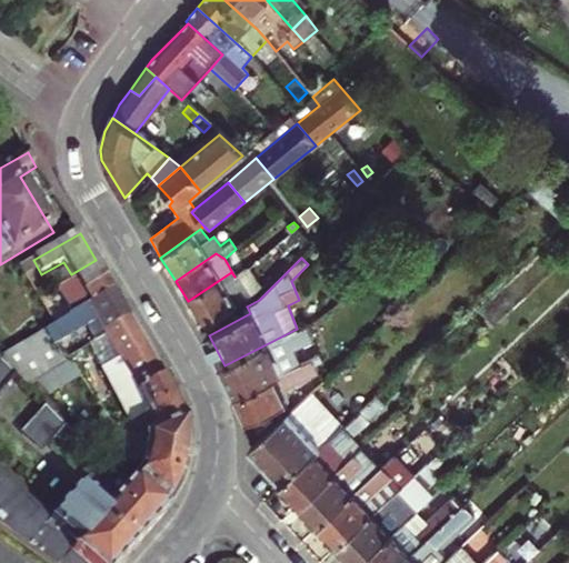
[(71,274),(79,288),(70,293),(81,311),(115,291),(96,260),(71,274)]
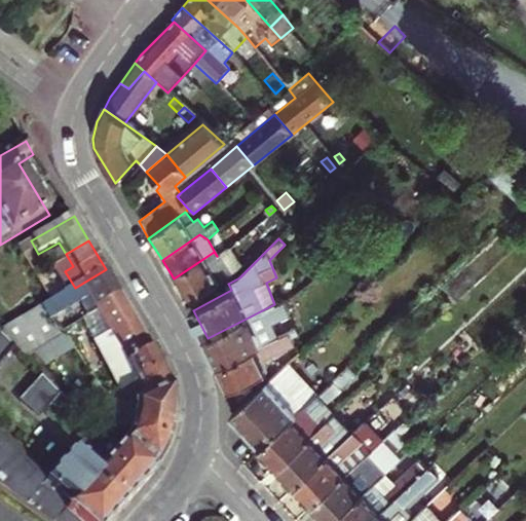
[(174,278),(190,306),(232,274),(217,256),(214,252),(174,278)]
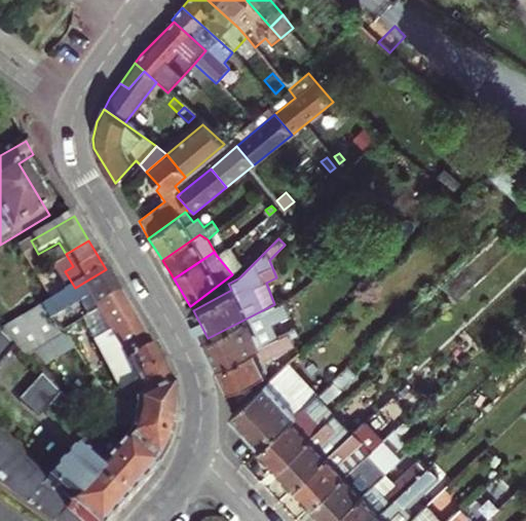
[(63,256),(47,265),(50,271),(67,262),(63,256)]
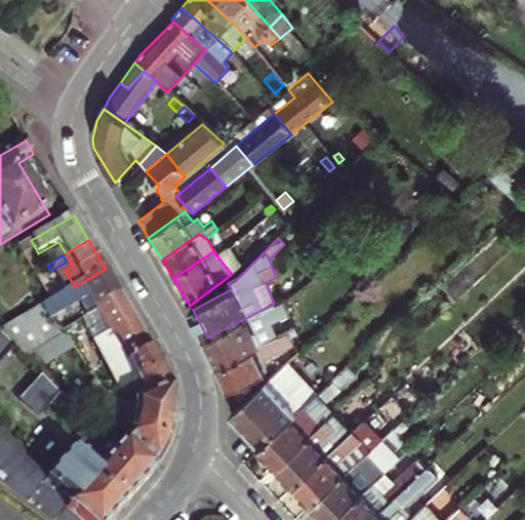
[(88,300),(94,311),(121,293),(106,269),(75,287),(51,302),(42,307),(52,320),(88,300)]
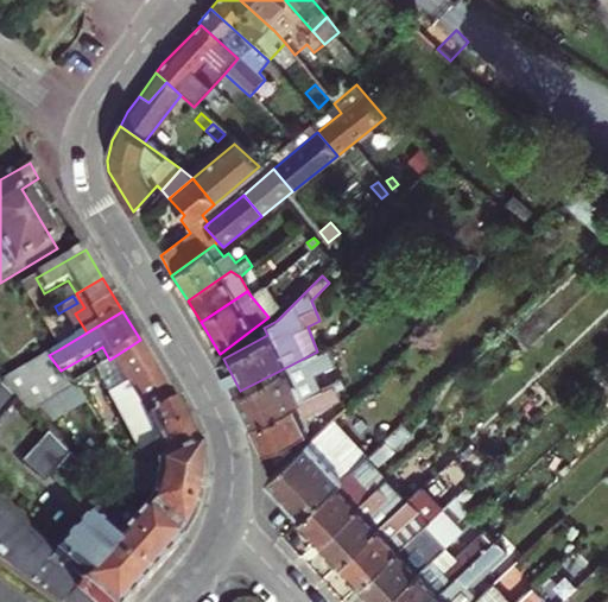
[(173,395),(140,340),(109,360),(70,385),(74,390),(81,398),(106,385),(102,378),(115,371),(126,388),(111,398),(138,454),(143,452),(159,447),(163,442),(190,430),(173,395)]
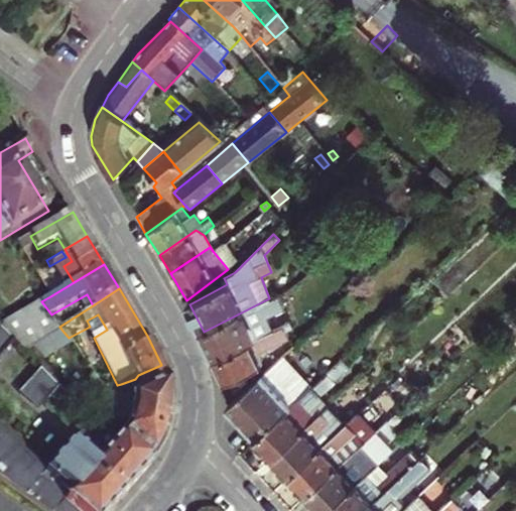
[(204,332),(217,358),(271,331),(266,317),(275,313),(269,298),(204,332)]
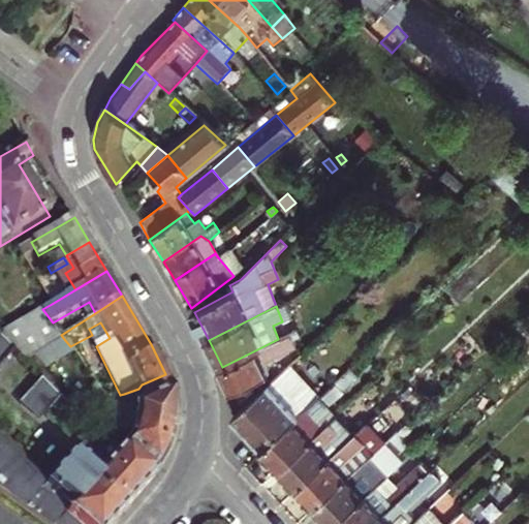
[(7,331),(35,358),(64,339),(61,335),(53,322),(42,309),(7,331)]
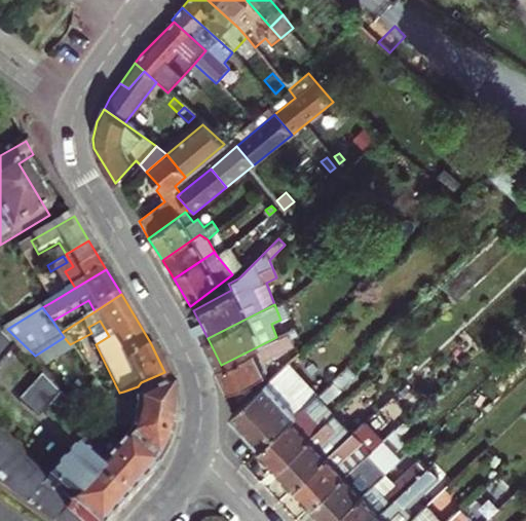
[(35,356),(7,329),(0,333),(0,337),(13,350),(25,362),(35,356)]
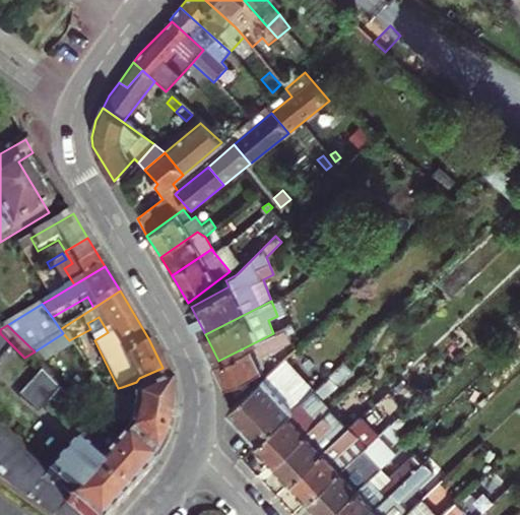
[(218,361),(230,384),(251,374),(263,368),(259,357),(291,340),(289,334),(293,332),(288,326),(273,333),(218,361)]
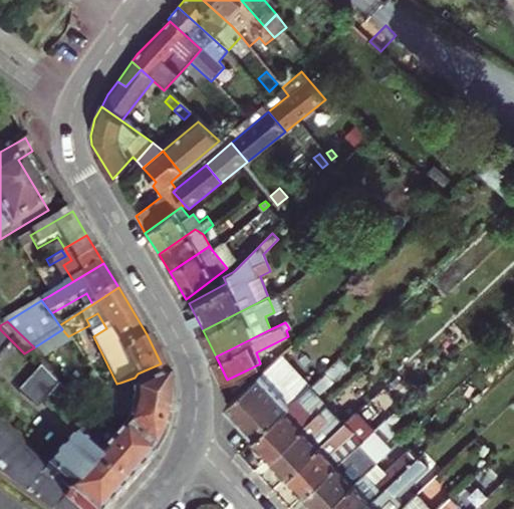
[(0,356),(13,342),(0,329),(0,481),(37,508),(114,508),(127,495),(149,469),(122,445),(113,445),(89,423),(84,417),(71,431),(77,437),(44,474),(38,481),(0,446),(0,356)]
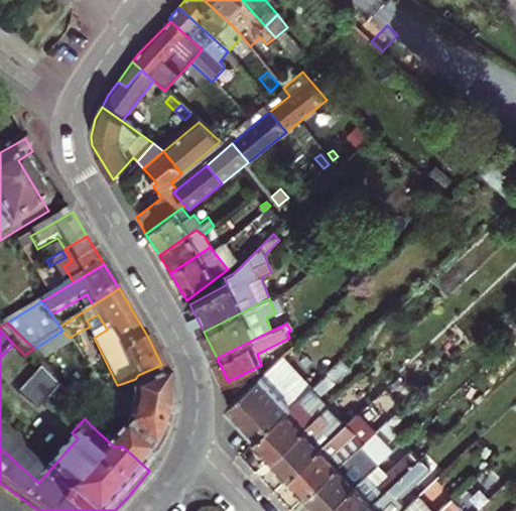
[(245,423),(288,384),(299,375),(283,358),(265,375),(255,384),(231,408),(245,423)]
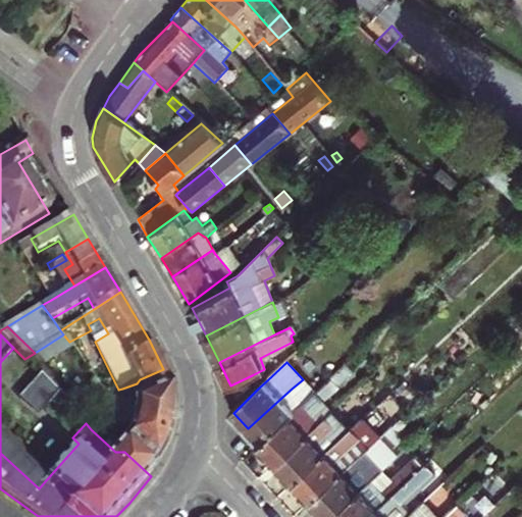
[(137,383),(145,401),(171,390),(165,375),(163,369),(140,379),(137,383)]
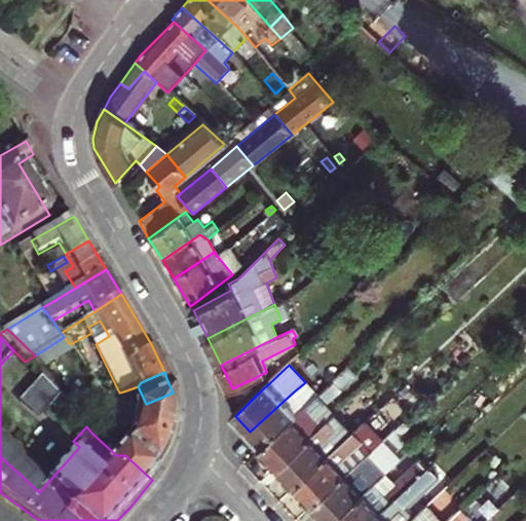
[(254,378),(260,392),(270,382),(266,372),(254,378)]
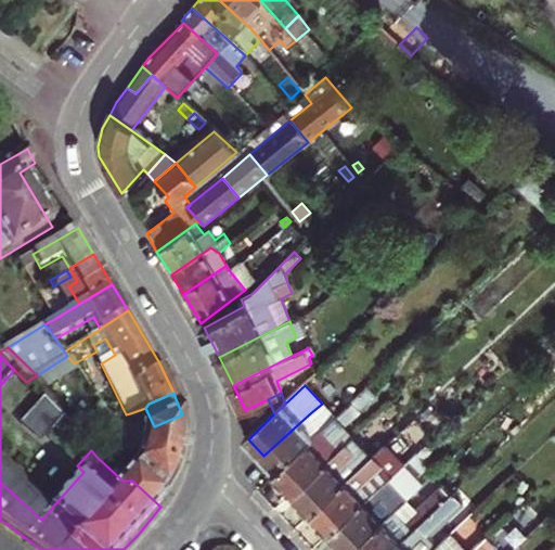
[(51,433),(65,418),(44,398),(30,413),(51,433)]
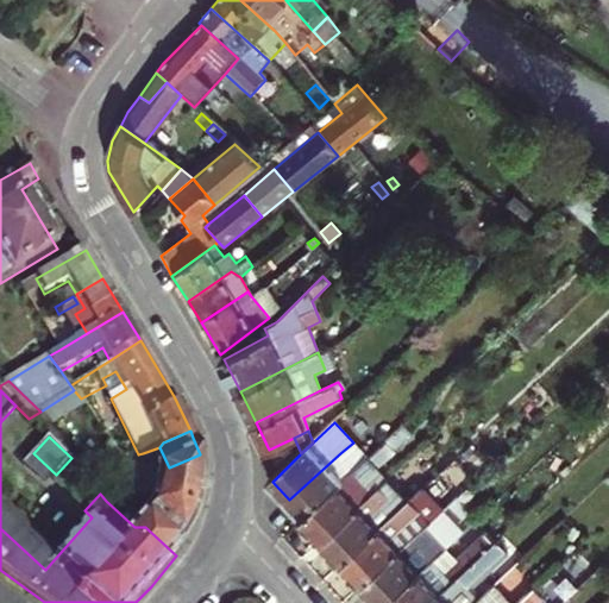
[(371,462),(358,473),(308,520),(326,540),(387,483),(376,471),(401,447),(394,439),(371,462)]
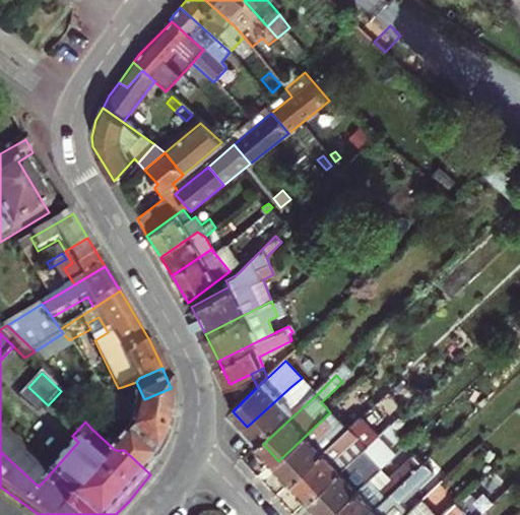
[(290,387),(247,427),(255,436),(263,444),(306,404),(317,394),(302,378),(290,387)]
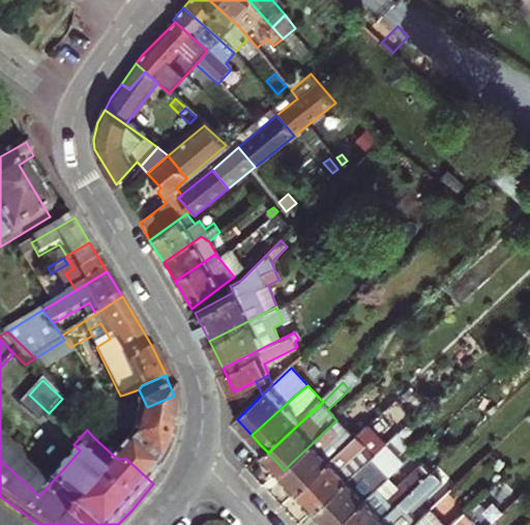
[(147,407),(139,389),(124,395),(127,401),(134,412),(147,407)]
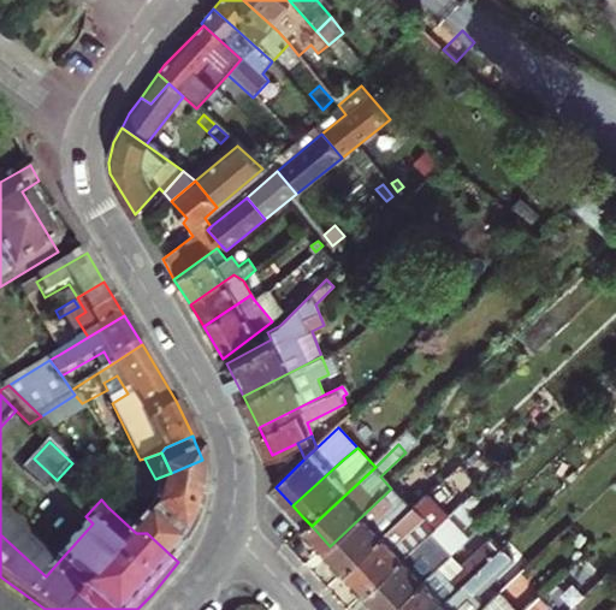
[(34,459),(21,472),(43,493),(57,480),(34,459)]
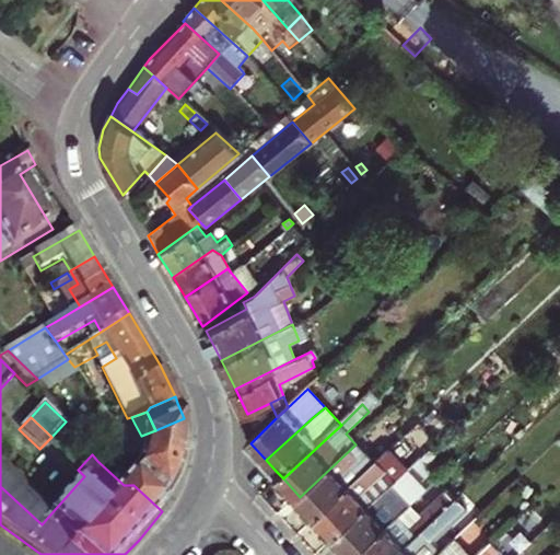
[(104,450),(123,457),(183,477),(186,467),(189,455),(190,444),(188,428),(184,418),(155,430),(141,436),(141,446),(109,436),(104,446),(104,450)]
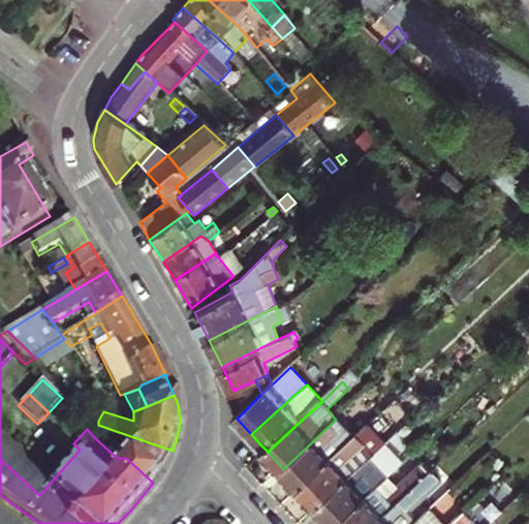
[(62,398),(49,412),(56,420),(69,406),(65,400),(62,398)]
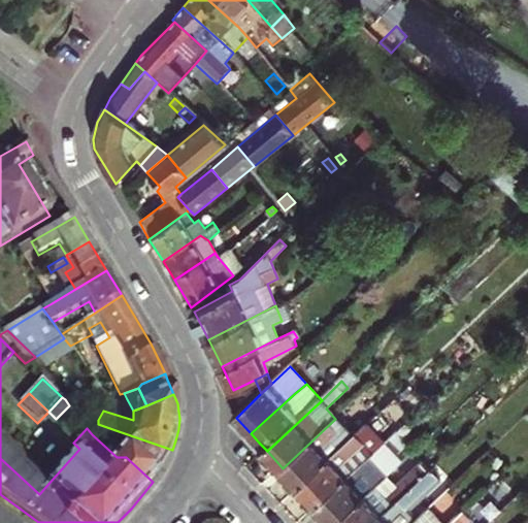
[(335,419),(283,468),(299,486),(356,433),(339,415),(335,419)]
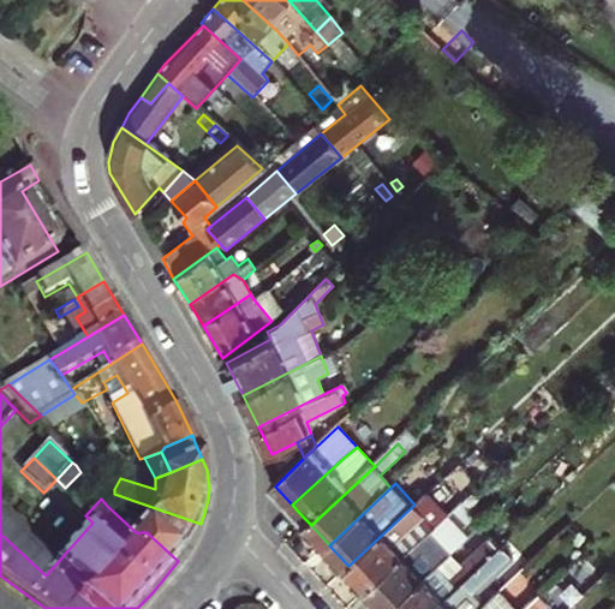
[(427,494),(415,505),(348,566),(370,590),(448,517),(427,494)]
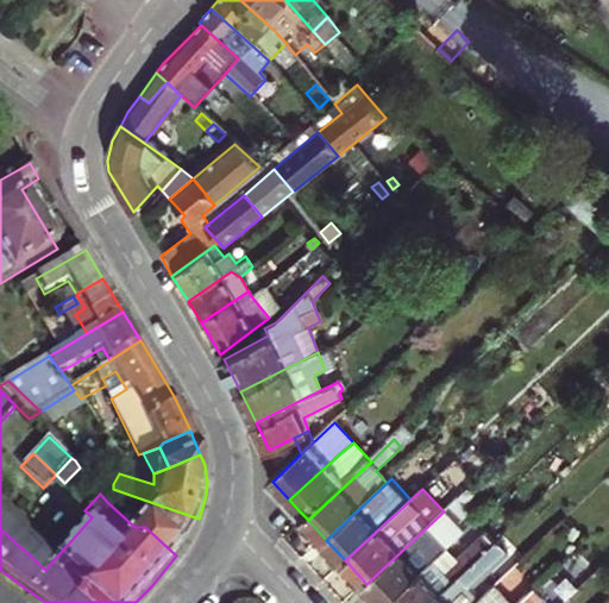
[(199,519),(133,496),(129,512),(145,527),(176,556),(198,527),(199,519)]
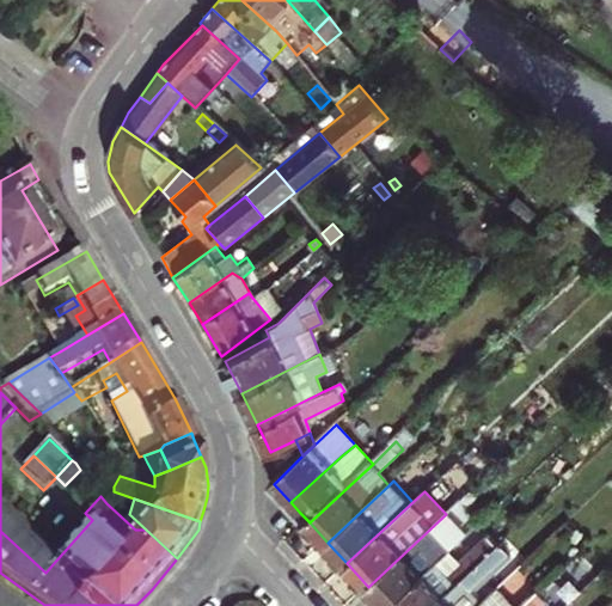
[(390,605),(435,563),(469,531),(450,509),(446,514),(368,587),(378,597),(385,605),(390,605)]
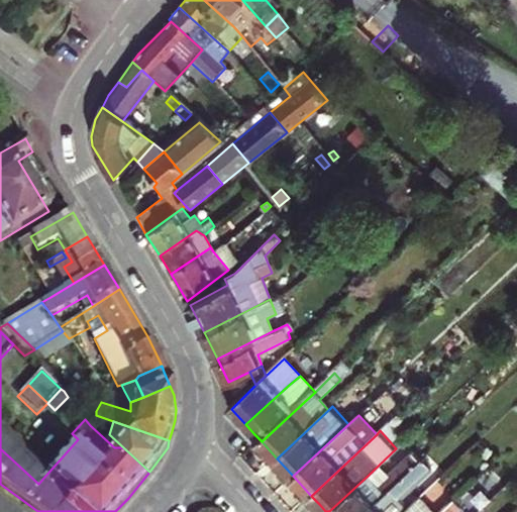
[(44,477),(0,435),(0,448),(38,484),(44,477)]
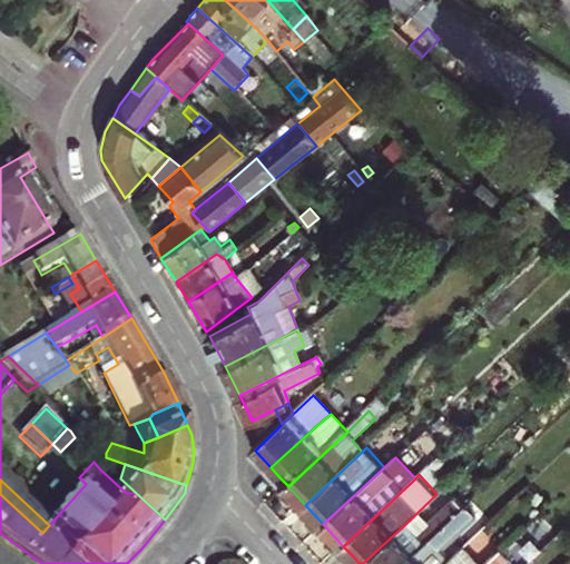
[(446,524),(404,563),(443,563),(449,558),(443,552),(474,521),(474,517),(464,506),(446,524)]
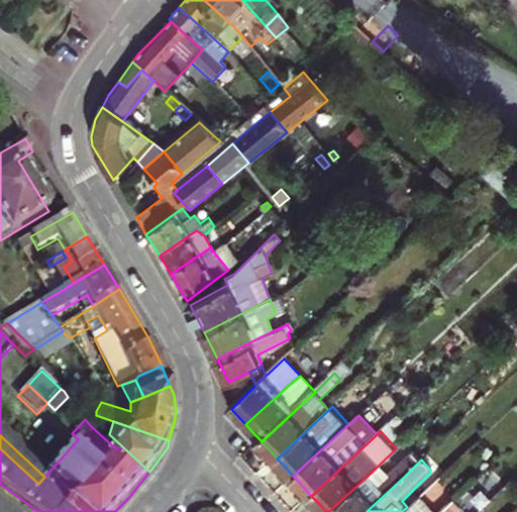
[(367,511),(405,476),(399,469),(380,488),(368,476),(329,511),(367,511)]
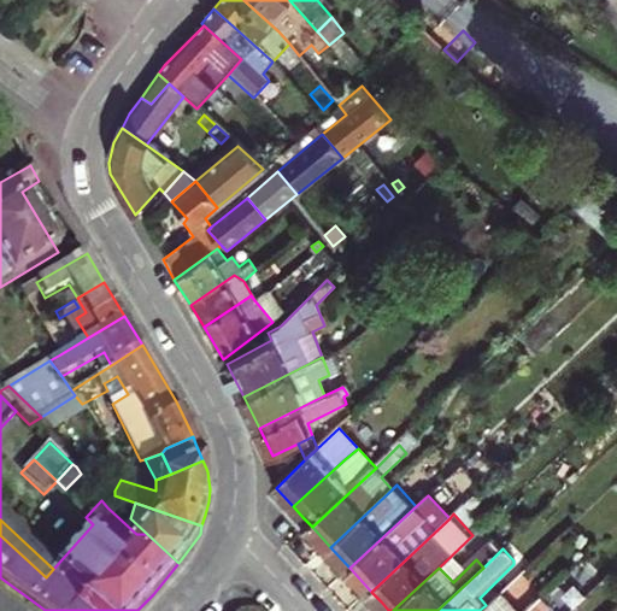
[(513,610),(498,593),(486,605),(480,610),(513,610)]
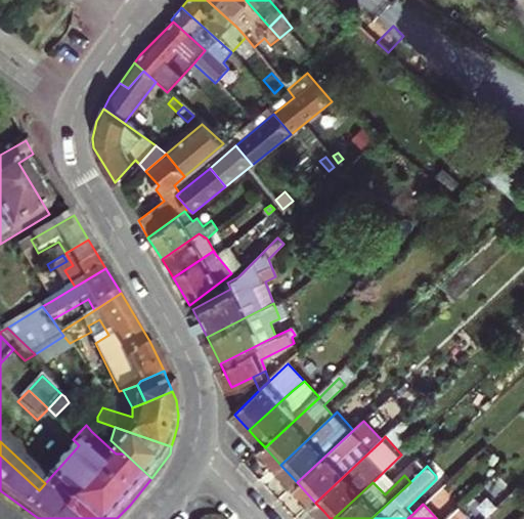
[(470,518),(459,507),(446,518),(470,518)]
